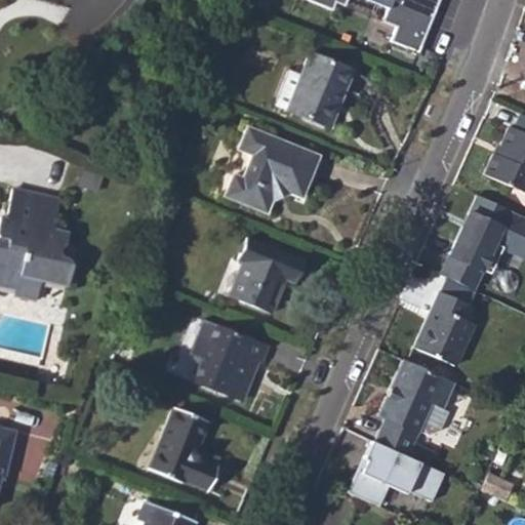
[(304,0),(332,11),(335,3),(395,27),(389,42),(418,53),(439,0),(304,0)]
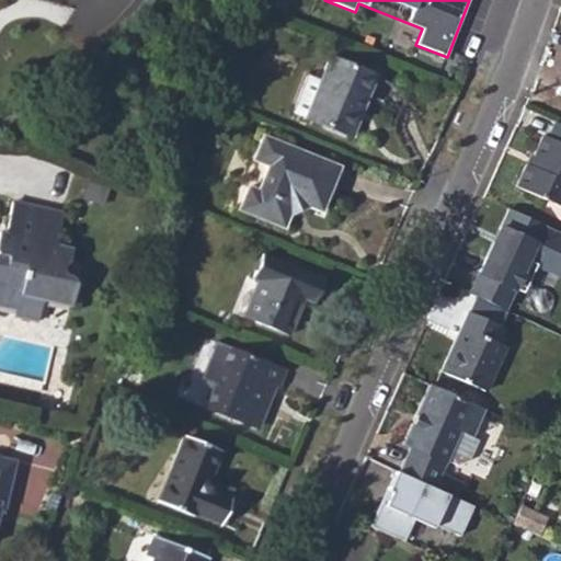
[(294,114),(348,135),(365,95),(369,96),(378,76),(328,56),(318,80),(309,77),(294,114)]
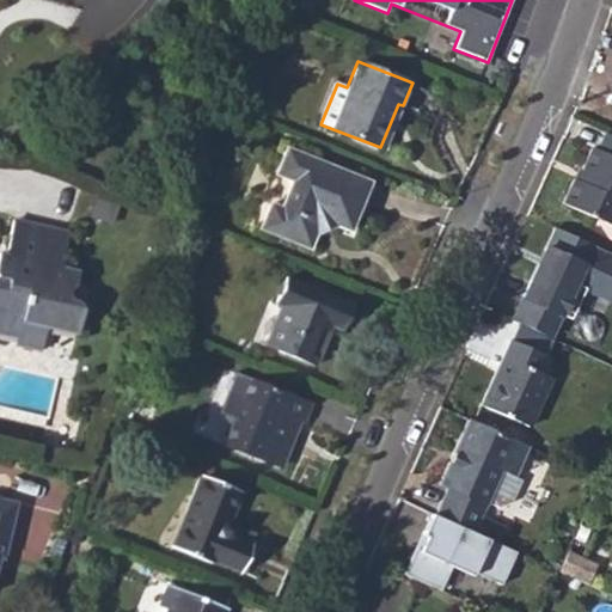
[(561,203),(611,226),(611,136),(605,133),(597,152),(592,148),(581,171),(583,173),(579,182),(574,179),(561,203)]
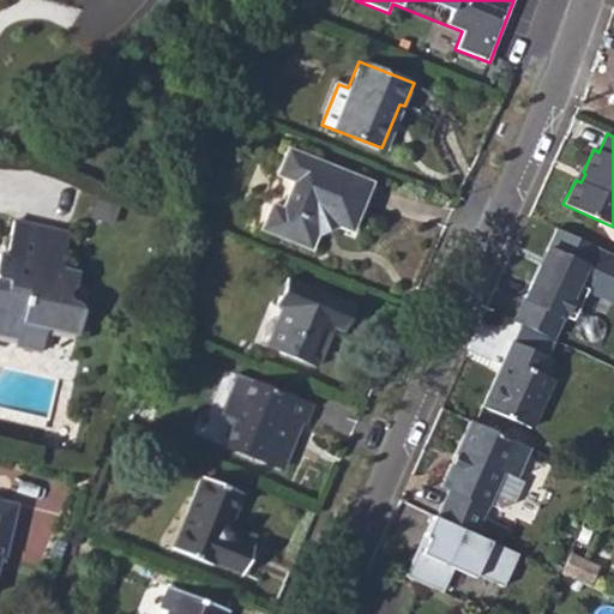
[(260,229),(311,250),(315,234),(337,226),(350,230),(360,209),(359,208),(369,182),(287,149),(276,174),(294,181),(282,209),(271,204),(260,229)]
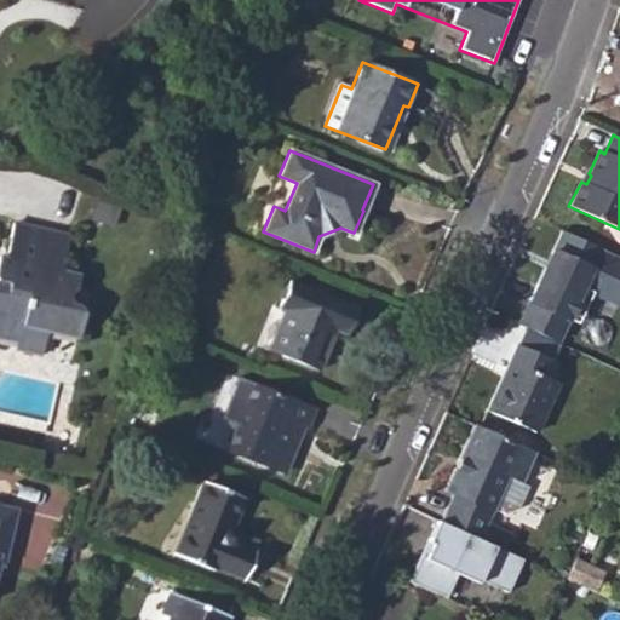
[(17,349),(40,355),(46,331),(79,338),(82,319),(78,310),(86,305),(87,297),(84,290),(76,287),(79,277),(62,274),(70,237),(15,224),(5,259),(0,257),(0,281),(9,283),(5,296),(0,293),(0,338),(18,343),(17,349)]
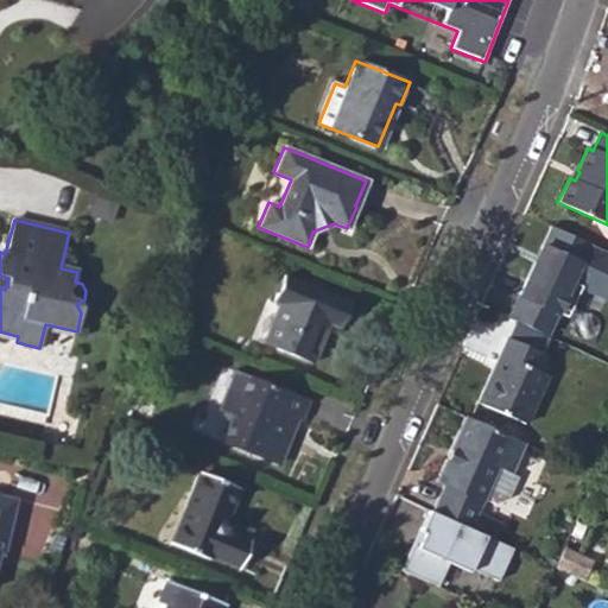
[(194,238),(204,242),(209,232),(198,227),(194,238)]
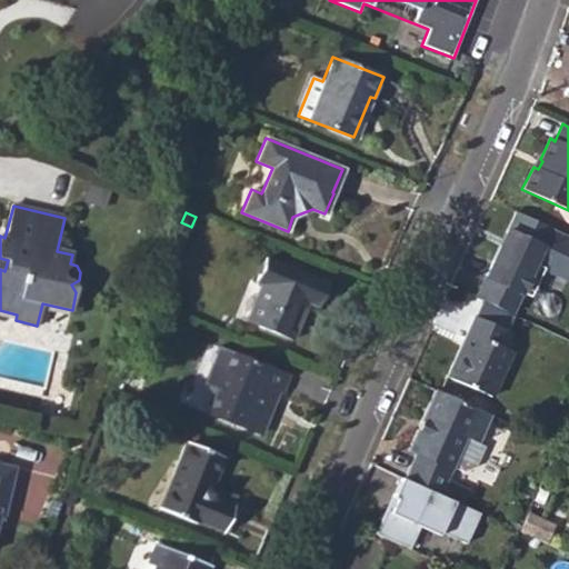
[(508,250),(522,216),(515,212),(500,247),(508,250)]
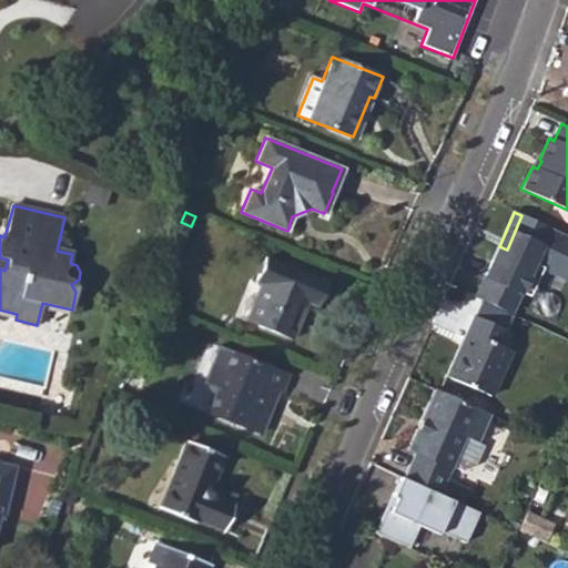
[(499,246),(475,298),(480,301),(510,314),(533,264),(567,280),(567,236),(521,215),(507,250),(499,246)]
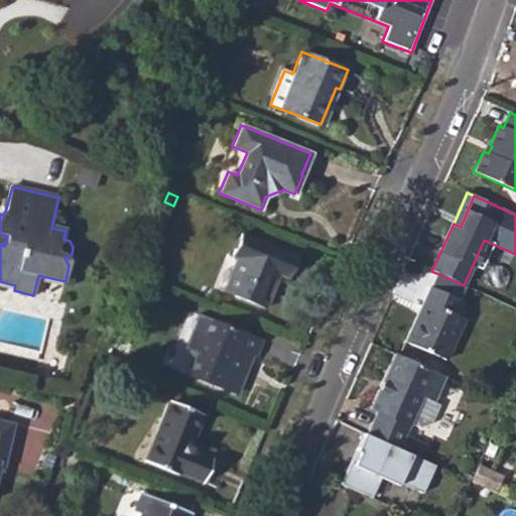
[(226,292),(266,307),(279,274),(288,277),(296,255),(240,233),(232,255),(239,257),(226,292)]
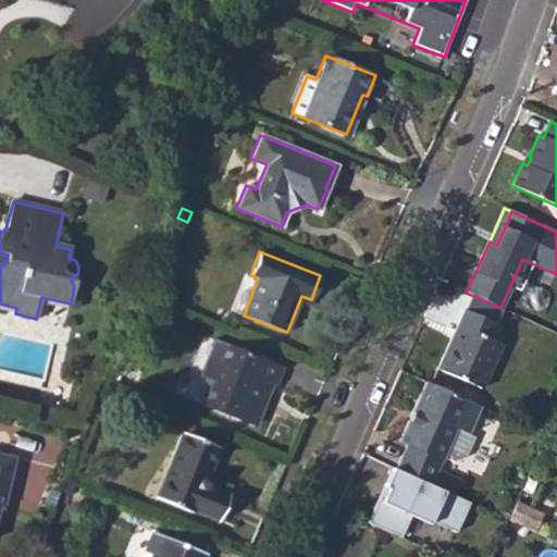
[(465,310),(495,324),(503,309),(500,308),(471,295),(465,310)]
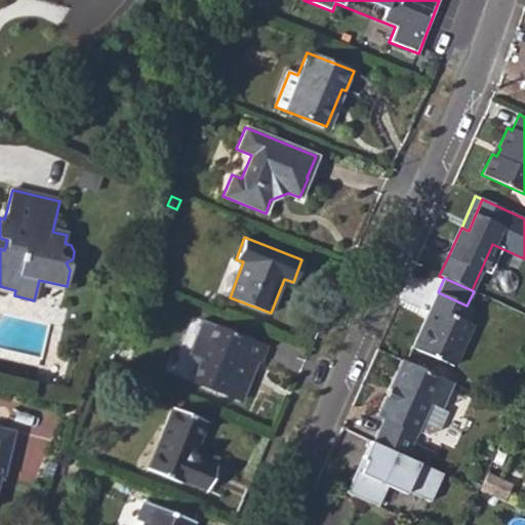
[(413,349),(452,366),(472,324),(463,320),(470,307),(467,306),(438,292),(425,323),(414,346),(413,349)]
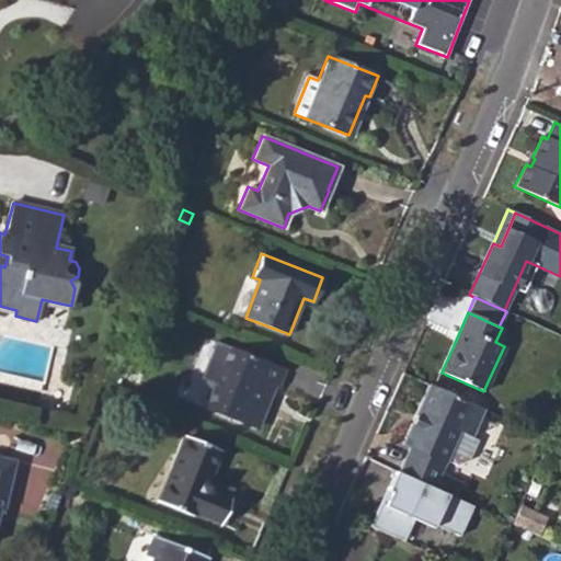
[(205,409),(254,428),(273,382),(278,385),(285,369),(215,341),(212,347),(208,357),(201,377),(216,384),(205,409)]
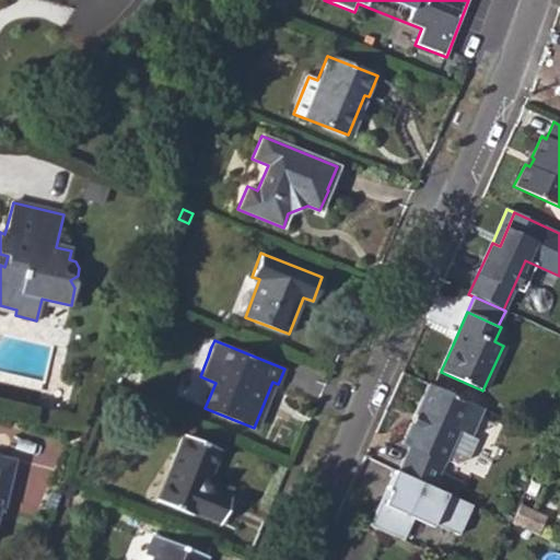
[(442,369),(453,345),(446,342),(435,366),(442,369)]
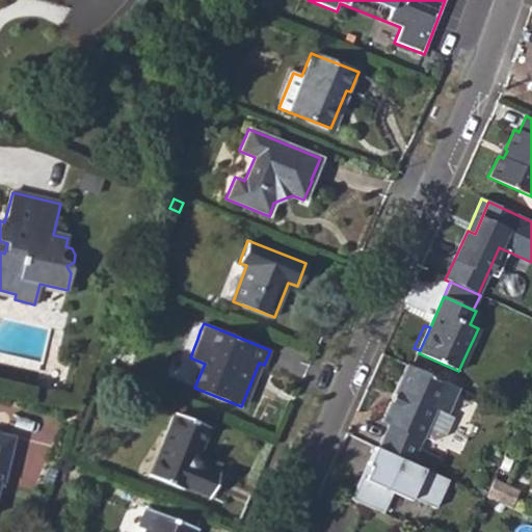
[(381,422),(389,425),(378,448),(411,463),(435,408),(448,414),(459,389),(407,365),(381,422)]
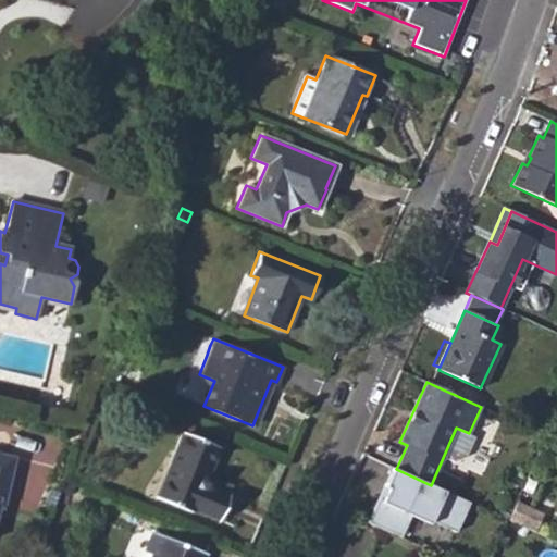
[(155,497),(195,514),(196,512),(219,521),(230,495),(212,487),(212,483),(211,481),(210,479),(208,475),(220,446),(183,431),(155,497)]
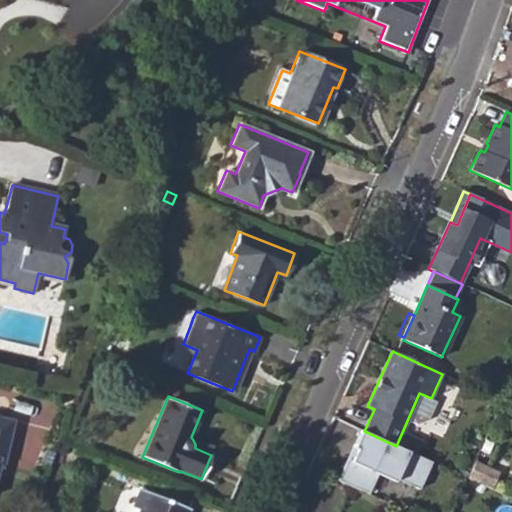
[(0,463),(3,464),(14,419),(0,415),(0,463)]
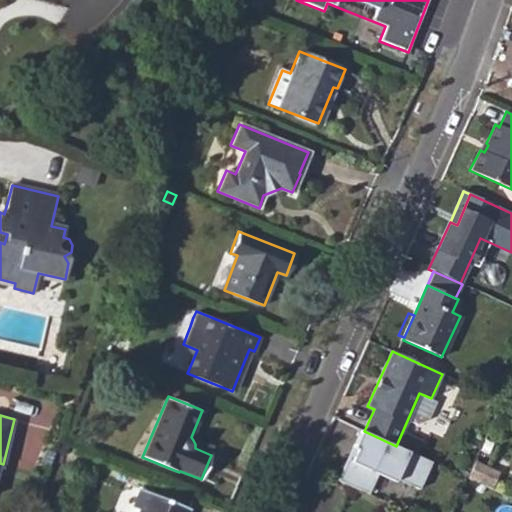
[(364,431),(361,430),(353,448),(357,449),(353,457),(350,456),(340,477),(369,490),(378,471),(419,490),(432,462),(396,446),(364,431)]
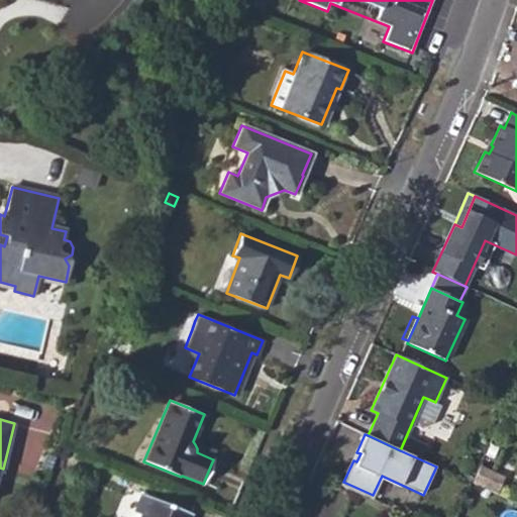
[(140,516),(189,516),(191,513),(142,493),(134,512),(141,514),(140,516)]
